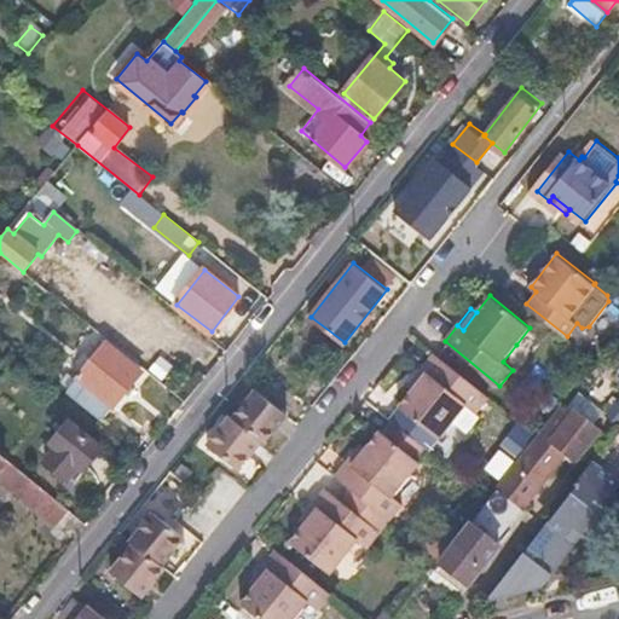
[(86,357),(91,362),(65,394),(100,422),(140,371),(100,339),(86,357)]
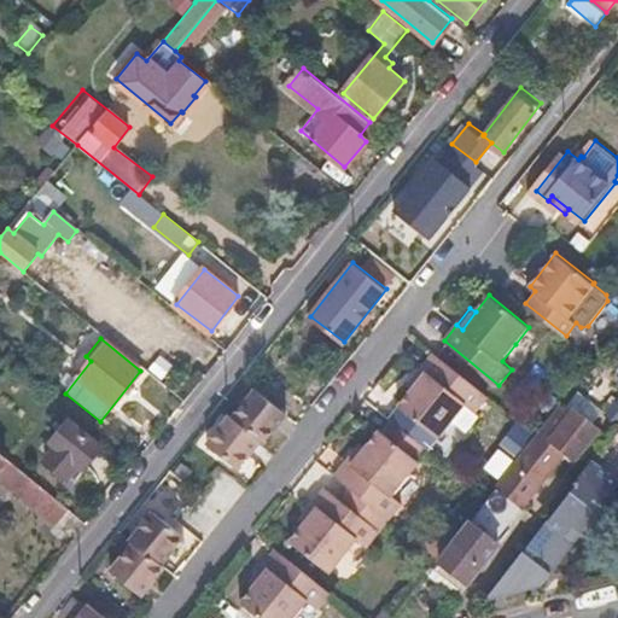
[(526,351),(516,344),(502,361),(512,369),(526,351)]
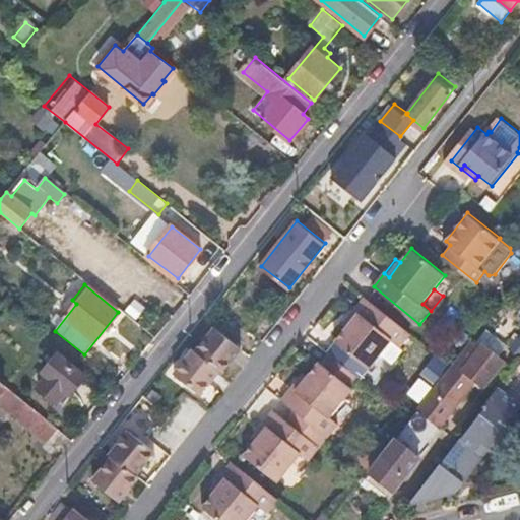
[(360,313),(347,328),(337,341),(371,368),(383,352),(393,339),(401,346),(411,333),(366,297),(355,310),(360,313)]
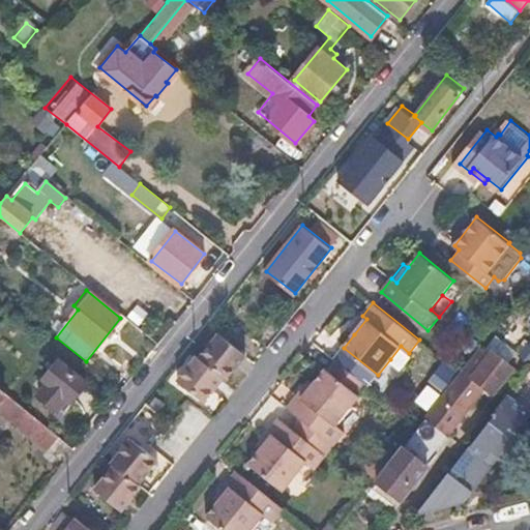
[(366,319),(362,316),(350,331),(354,334),(366,319)]
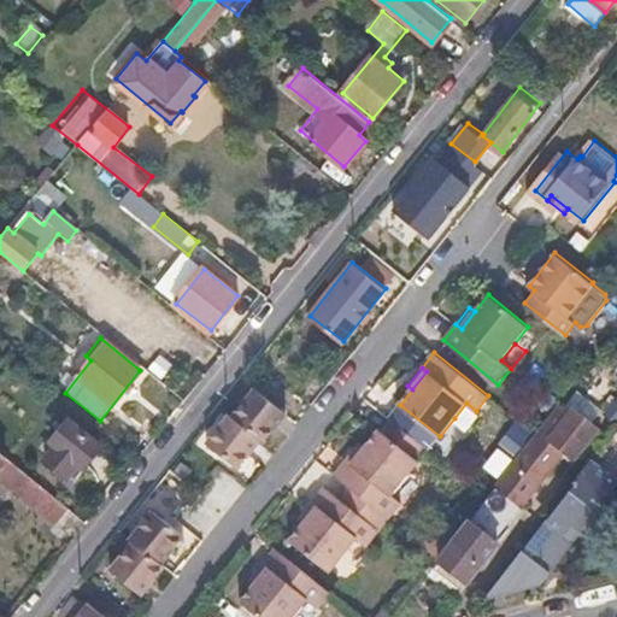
[(209,441),(240,465),(262,436),(265,439),(287,410),(257,387),(234,415),(231,412),(209,441)]
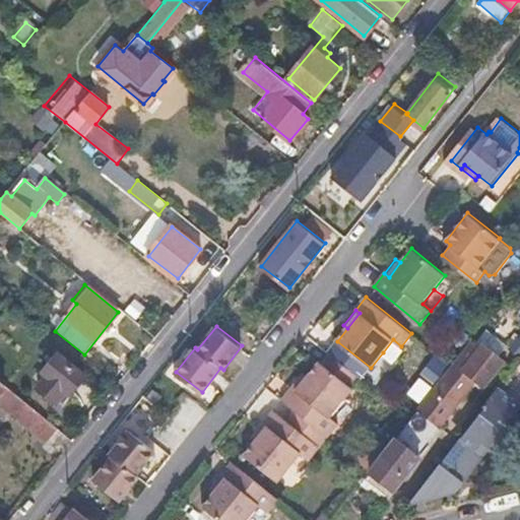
[(519,332),(508,348),(519,356),(519,332)]
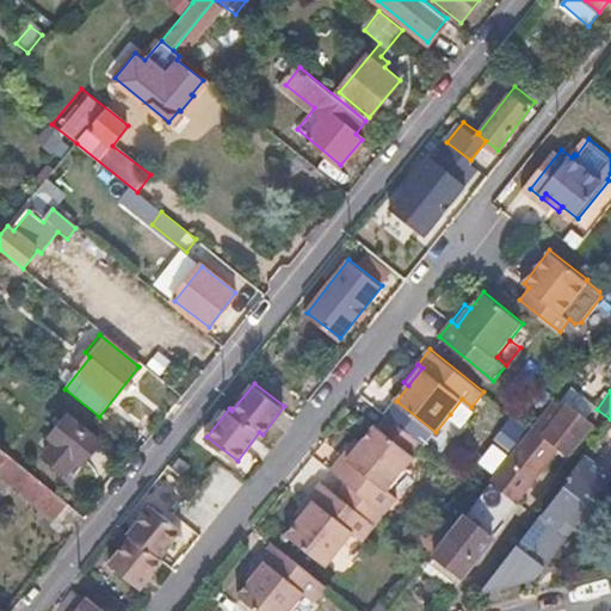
[(495,480),(439,553),(438,551),(426,566),(440,576),(455,587),(464,573),(466,574),(495,534),(491,531),(518,498),(517,497),(561,442),(569,449),(593,419),(559,393),(492,476),(495,480)]
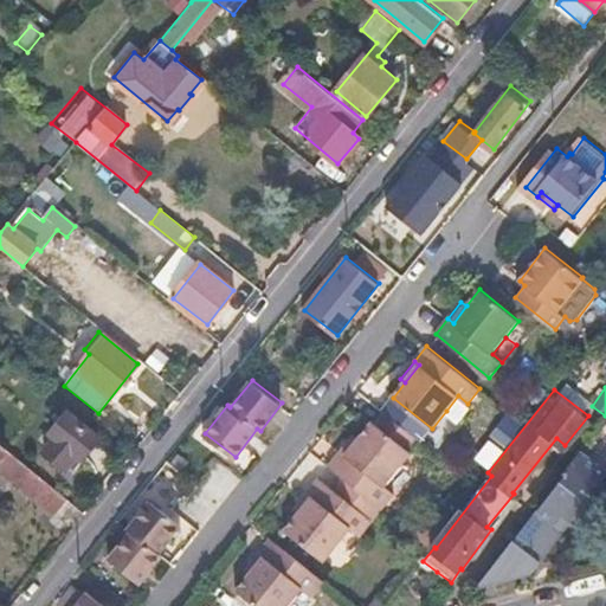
[(468,404),(458,395),(446,411),(456,419),(468,404)]
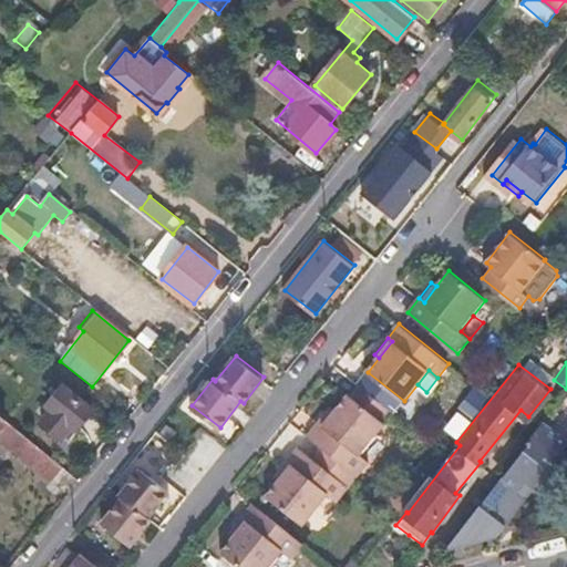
[(42,411),(45,414),(39,424),(60,441),(72,426),(76,430),(92,412),(61,388),(42,411)]
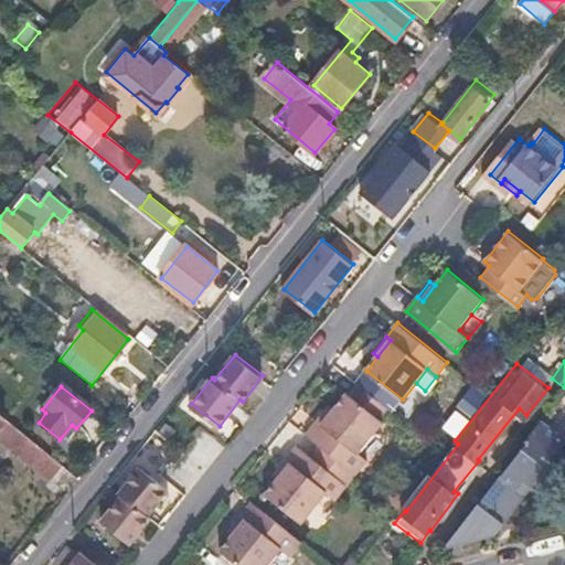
[(324,423),(320,419),(309,434),(359,473),(370,459),(361,452),(374,436),(386,420),(350,391),(338,406),(324,423)]
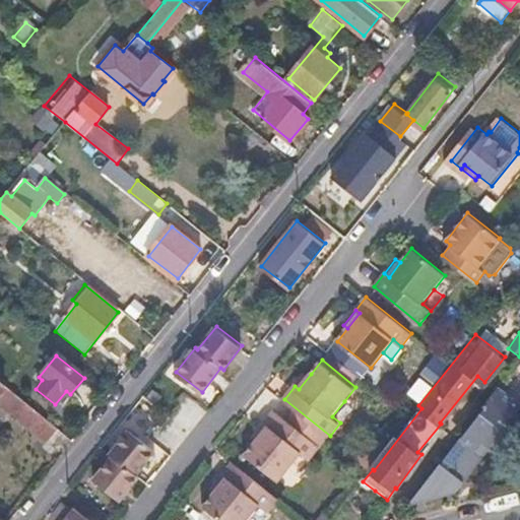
[(311,374),(306,371),(295,386),(299,389),(311,374)]
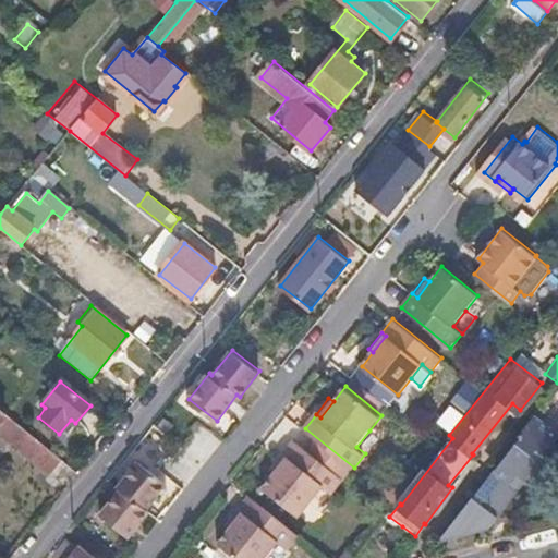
[(10,419),(5,415),(0,421),(0,434),(51,475),(62,461),(10,419)]
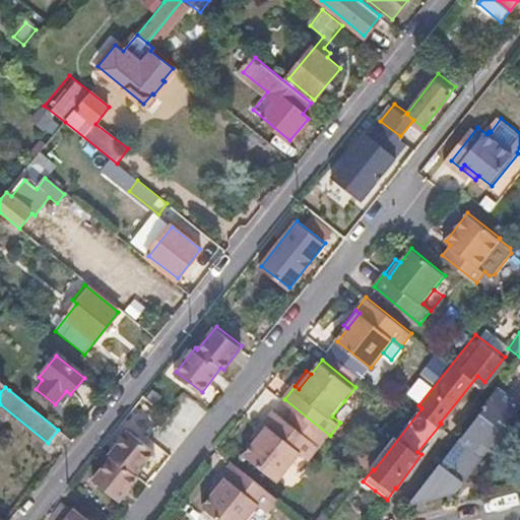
[(459,438),(406,506),(431,500),(454,494),(490,449),(498,456),(517,433),(507,426),(519,408),(519,403),(499,387),(485,404),(462,434),(459,438)]
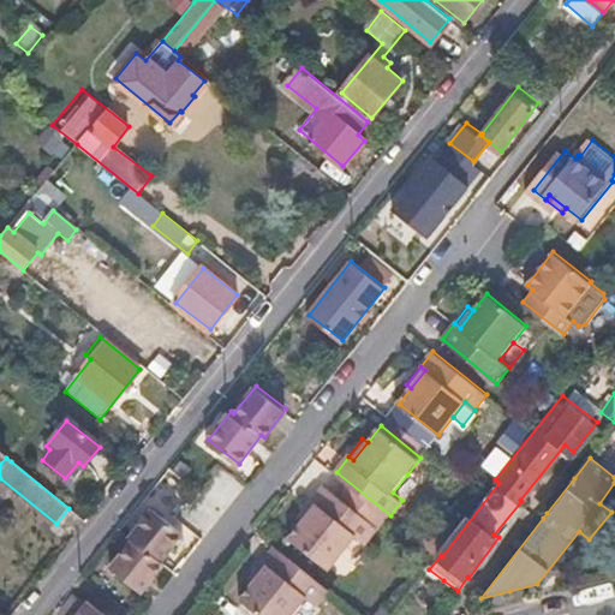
[(417,483),(407,475),(393,493),(402,500),(417,483)]
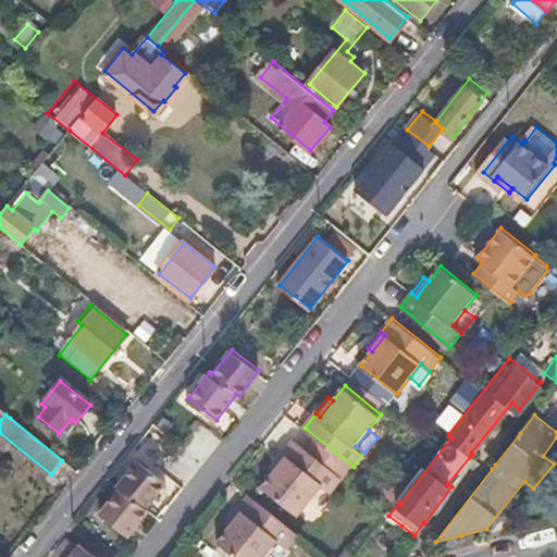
[(288,456),(275,472),(262,489),(299,517),(311,502),(323,485),(333,493),(345,478),(295,437),(283,453),(288,456)]
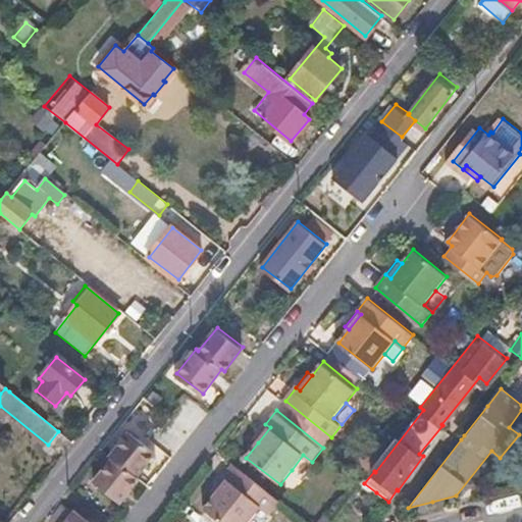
[(270,427),(265,424),(254,438),(258,442),(270,427)]
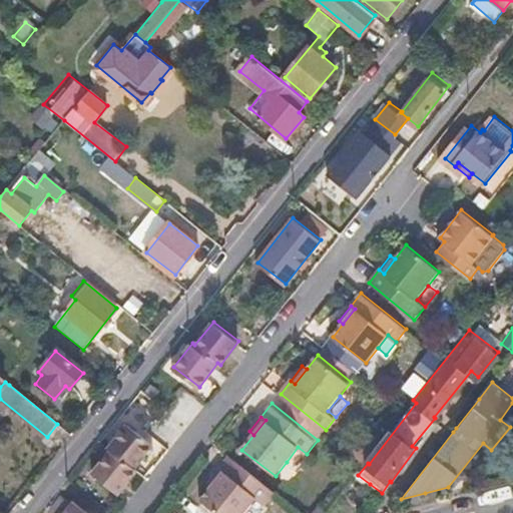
[(154,442),(129,423),(111,446),(113,447),(94,471),(120,491),(138,467),(136,465),(154,442)]
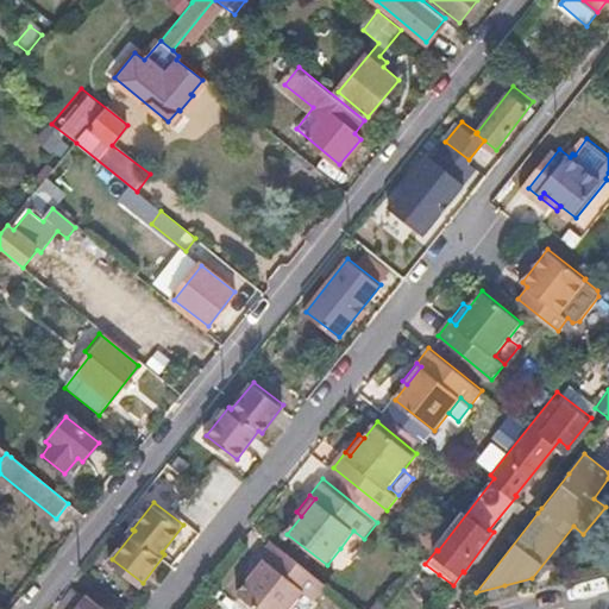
[(364,539),(353,531),(340,548),(350,557),(364,539)]
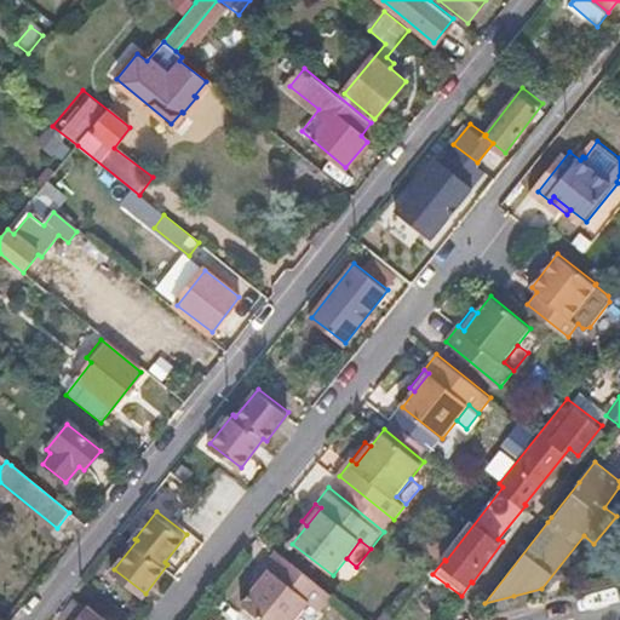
[(271,568),(257,586),(242,604),(264,619),(297,619),(298,619),(313,601),(322,608),(333,592),(279,549),(267,564),(271,568)]
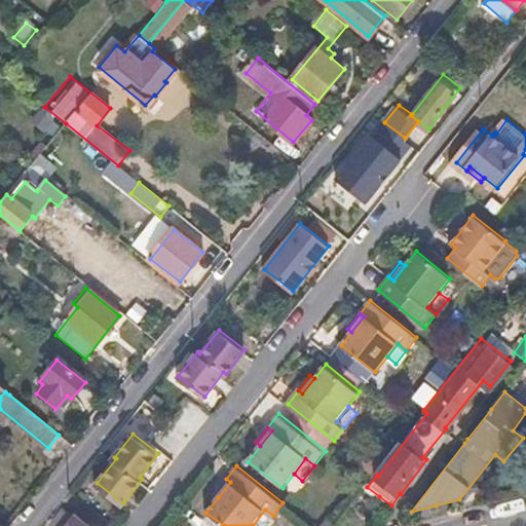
[(230,482),(226,479),(214,494),(218,497),(230,482)]
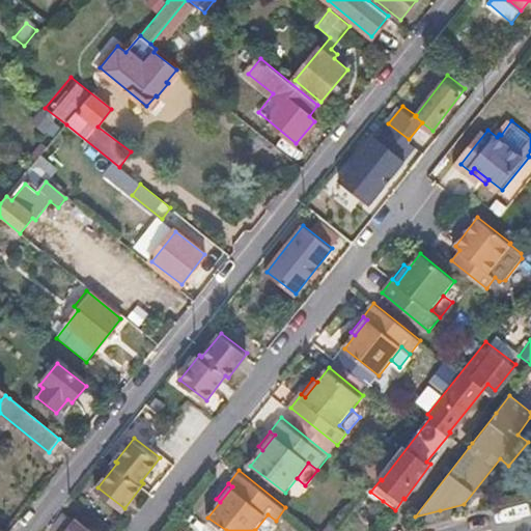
[(267,530),(276,521),(268,514),(255,530),(257,530),(267,530)]
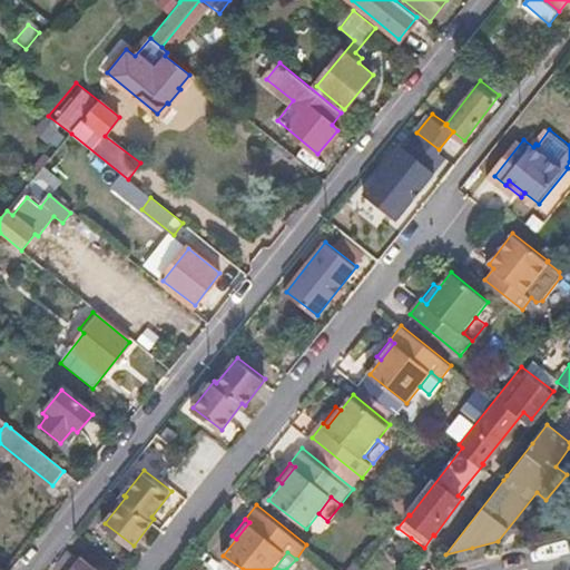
[(56,569),(96,569),(78,557),(75,562),(64,553),(53,568),(56,569)]
